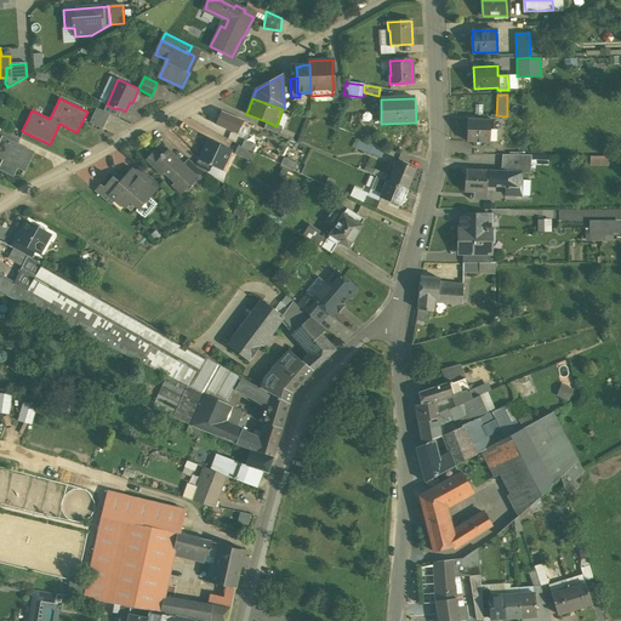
[(117,109),(107,104),(103,112),(109,114),(118,118),(121,109),(117,108),(117,109)]
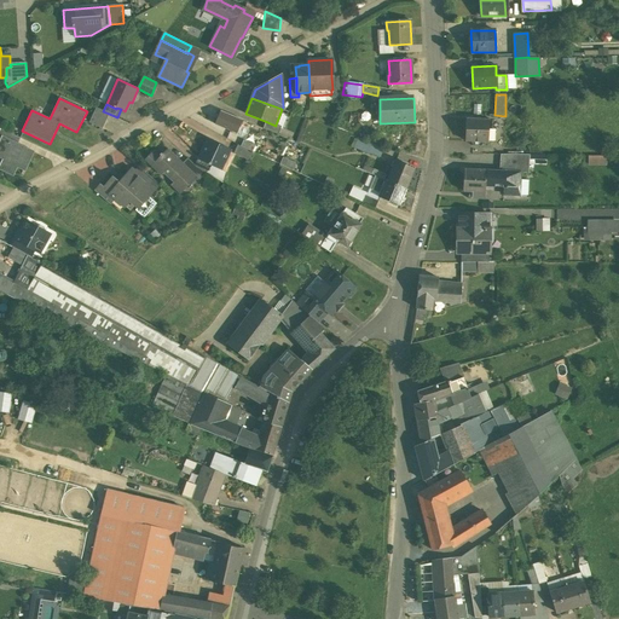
[(103,111),(96,108),(90,122),(102,129),(109,114),(103,111)]
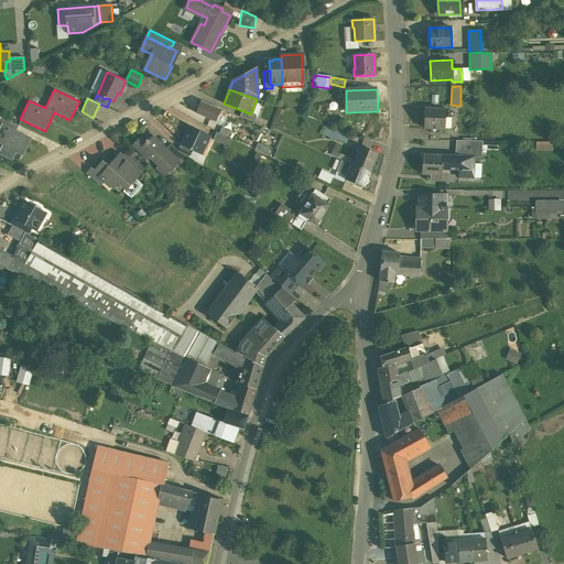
[(216,121),(221,109),(201,101),(196,114),(216,121)]
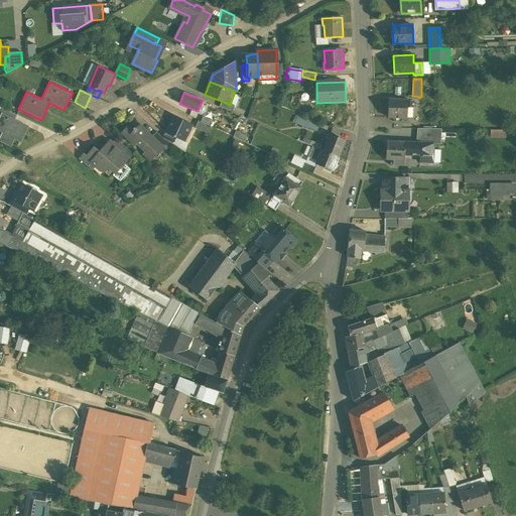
[(408,100),(388,99),(388,117),(394,118),(393,121),(406,122),(408,100)]
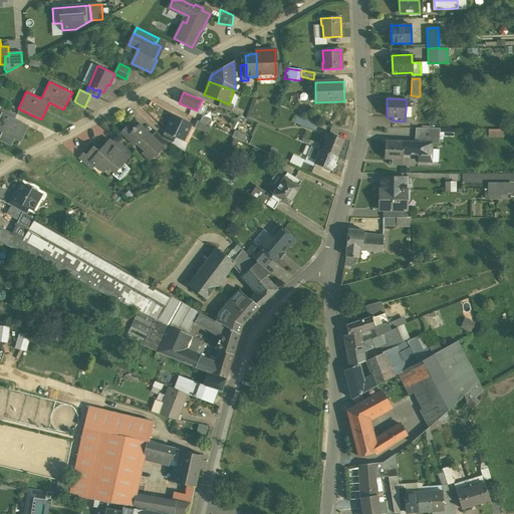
[(229,103),(229,104),(220,100),(218,106),(231,111),(234,105),(229,103)]
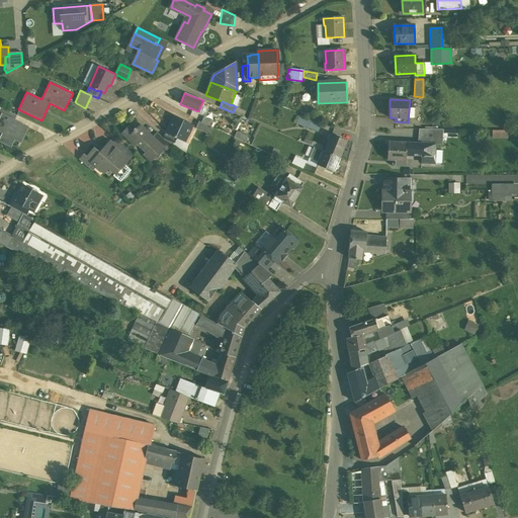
[(17,115),(0,107),(0,114),(2,116),(2,115),(14,121),(17,115)]
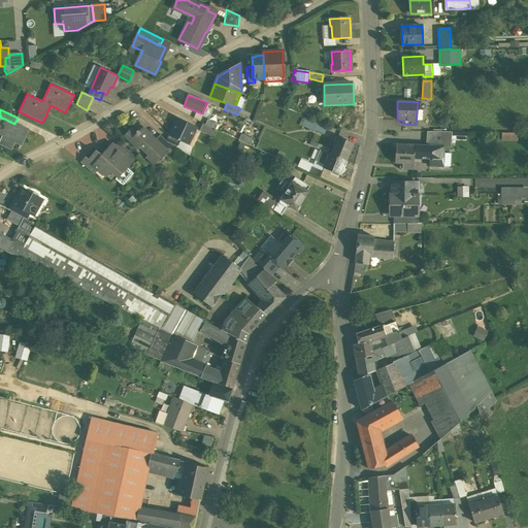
[(14,124),(2,118),(2,119),(0,122),(0,133),(4,135),(0,142),(0,143),(10,149),(14,141),(21,144),(28,130),(14,124)]
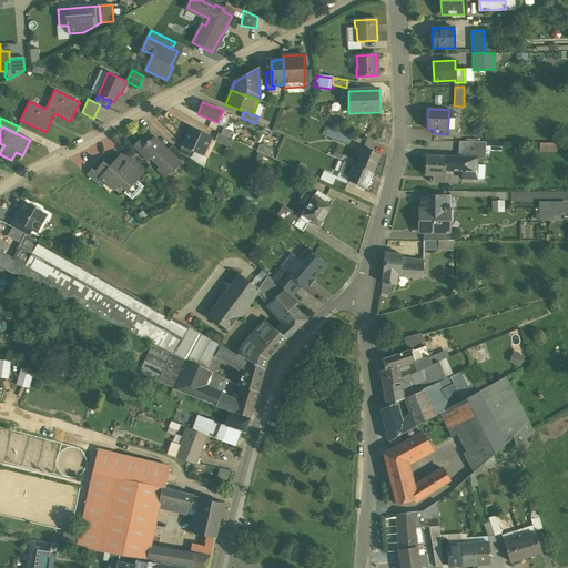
[(352,135),(328,127),(325,135),(340,142),(340,140),(350,144),(352,135)]
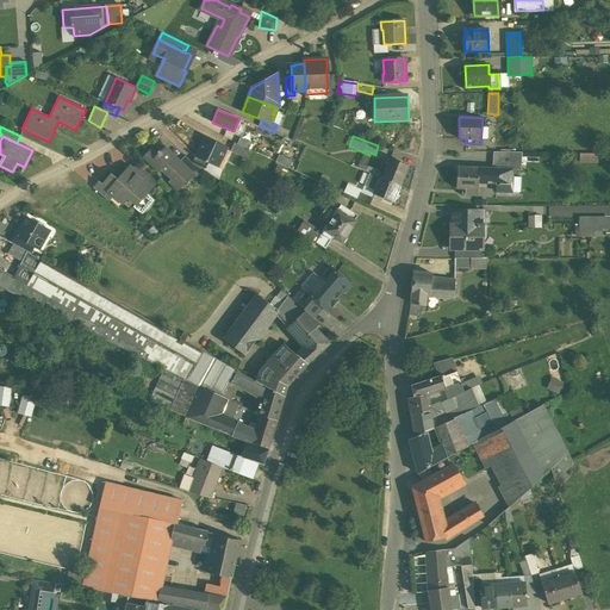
[(226,147),(205,137),(195,156),(195,157),(209,163),(217,167),(226,147)]
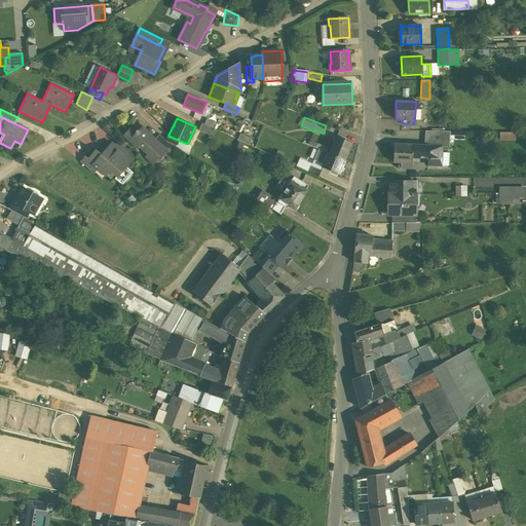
[(208,119),(204,124),(215,128),(217,123),(208,119)]
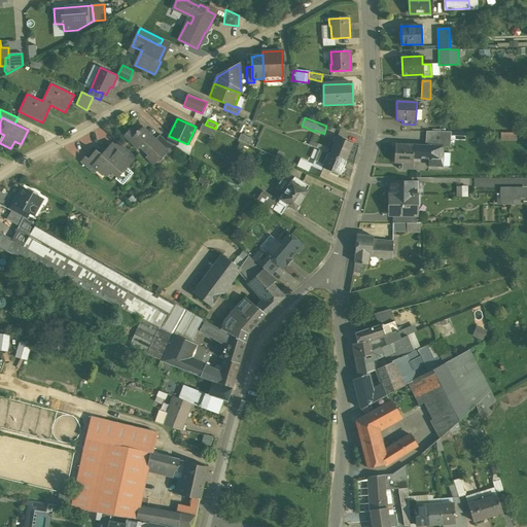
[(205,125),(202,124),(199,131),(212,137),(215,129),(205,125)]
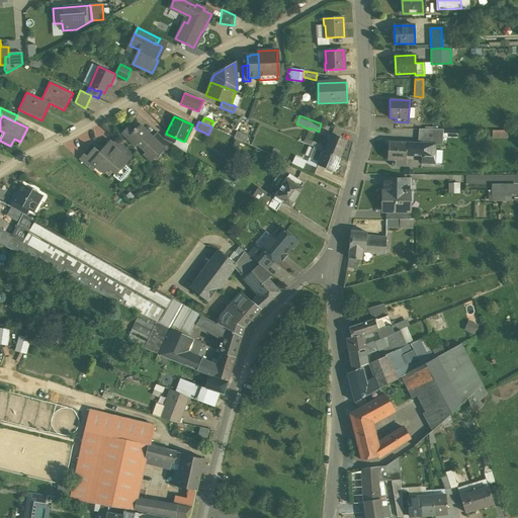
[(164,148),(140,124),(135,131),(126,139),(135,147),(139,143),(148,150),(142,157),(149,164),(151,162),(151,161),(156,156),(157,156),(164,148)]
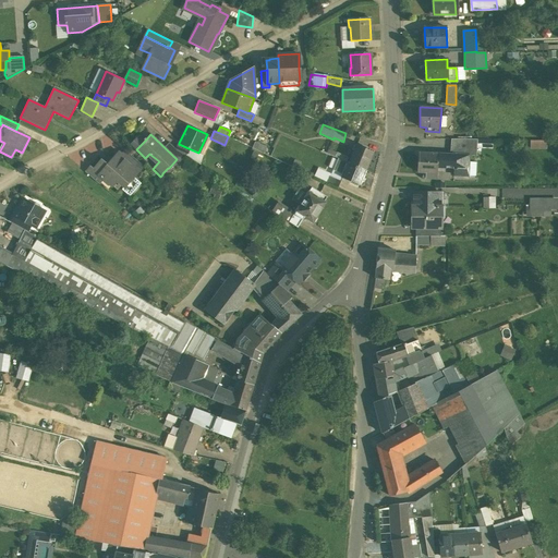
[(138,135),(131,144),(136,149),(145,141),(138,135)]
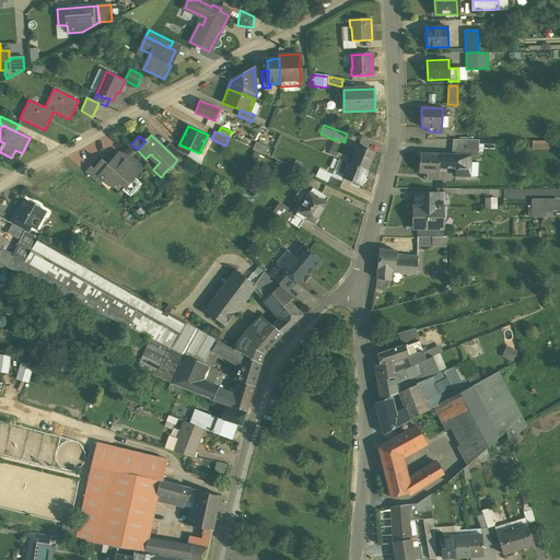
[(468,140),(462,140),(462,148),(452,148),(452,155),(467,156),(468,140)]
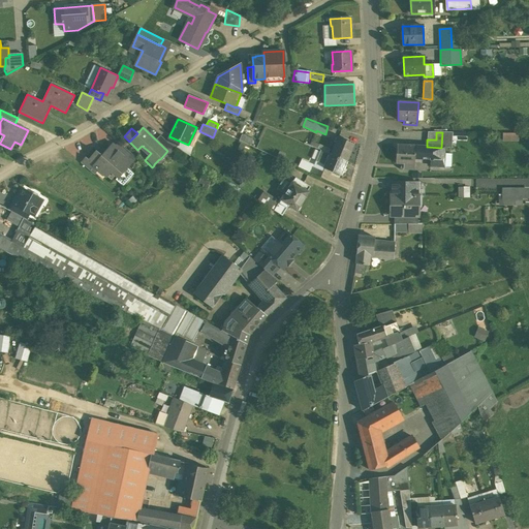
[(453,132),(442,132),(441,148),(444,148),(452,148),(453,132)]
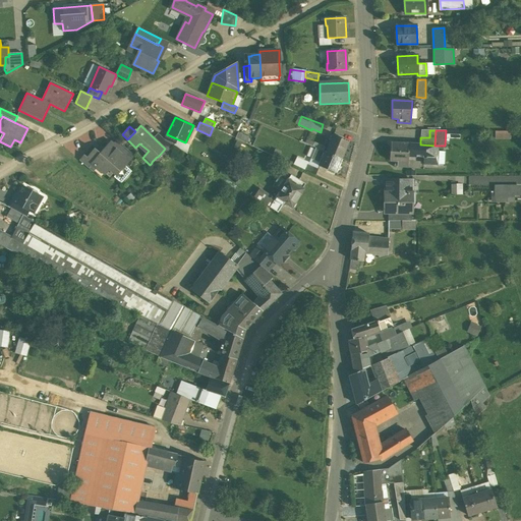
[(178,139),(167,134),(167,133),(163,138),(165,139),(173,146),(178,139)]
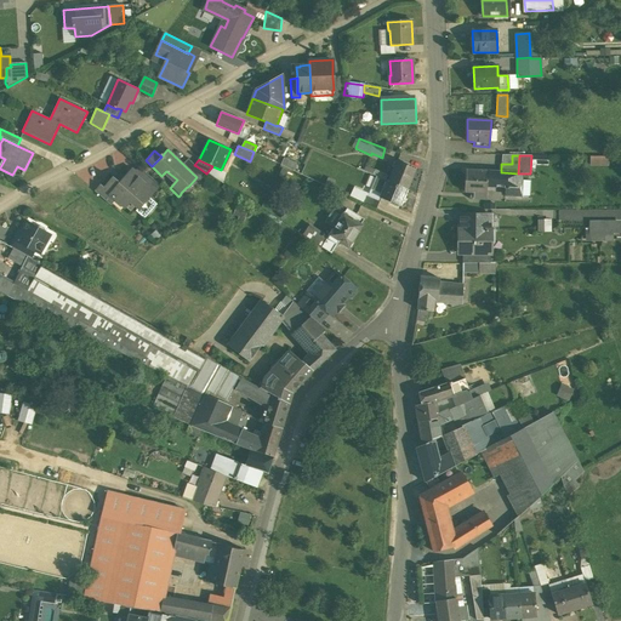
[(415,169),(397,161),(388,182),(406,189),(415,169)]
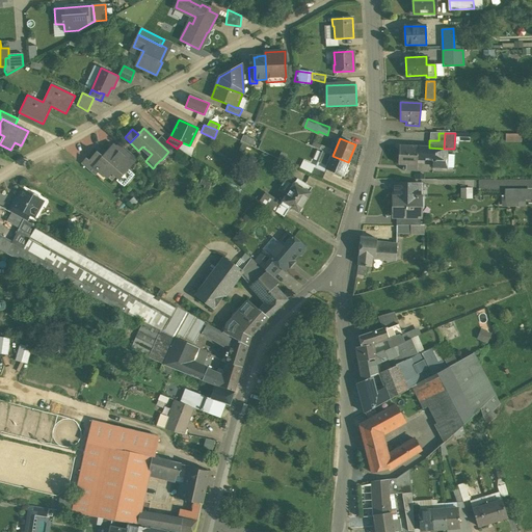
[(132,155),(120,143),(115,148),(128,159),(132,155)]
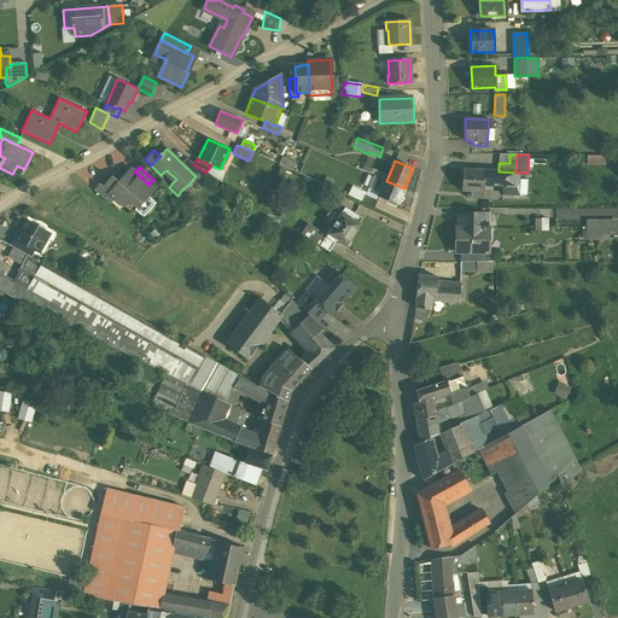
[(123,178),(118,174),(115,179),(112,176),(104,187),(103,188),(115,198),(124,207),(130,200),(139,208),(153,190),(149,185),(134,172),(130,169),(123,178)]
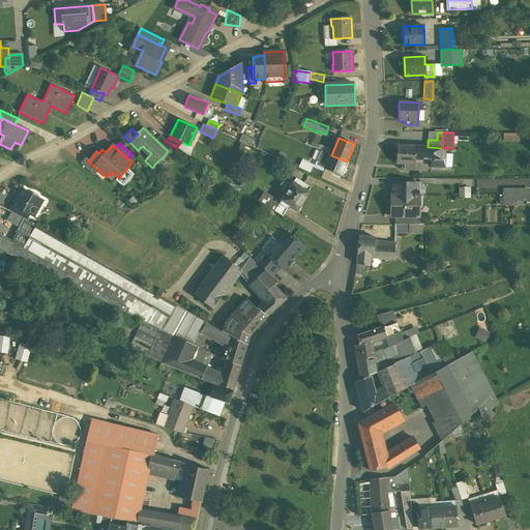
[(416,146),(398,145),(396,157),(395,160),(396,164),(399,165),(402,164),(404,165),(404,170),(415,170),(415,156),(416,146)]
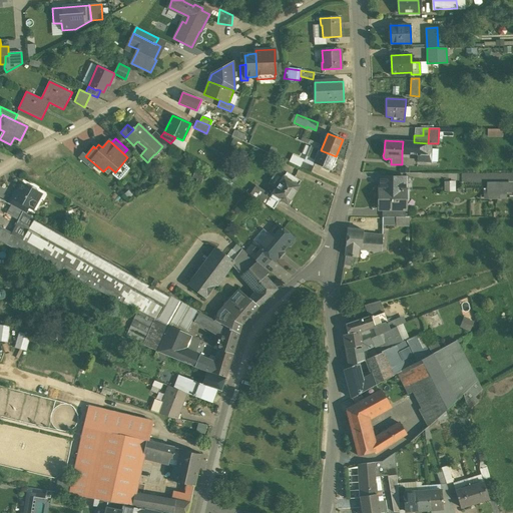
[(414,142),(403,141),(402,151),(408,151),(407,154),(418,154),(417,161),(430,161),(431,143),(428,143),(414,142)]
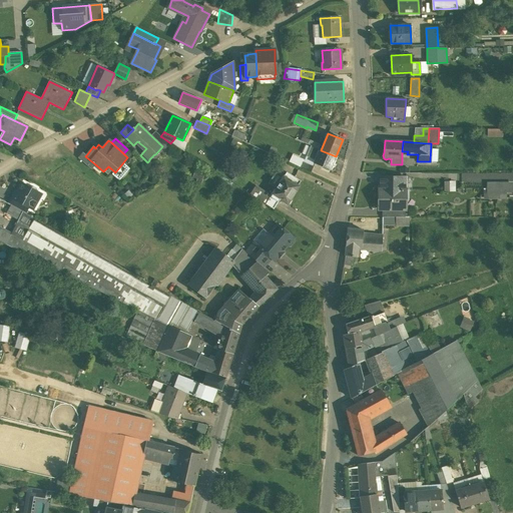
[(321,150),(320,149),(314,163),(331,170),(336,156),(321,150)]
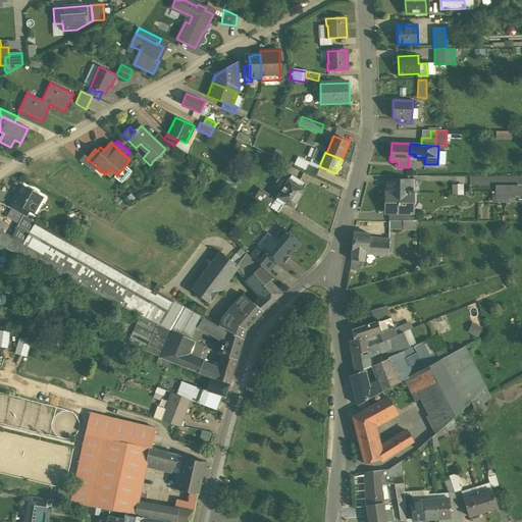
[(85,155),(80,161),(93,172),(97,167),(87,159),(88,158),(85,155)]
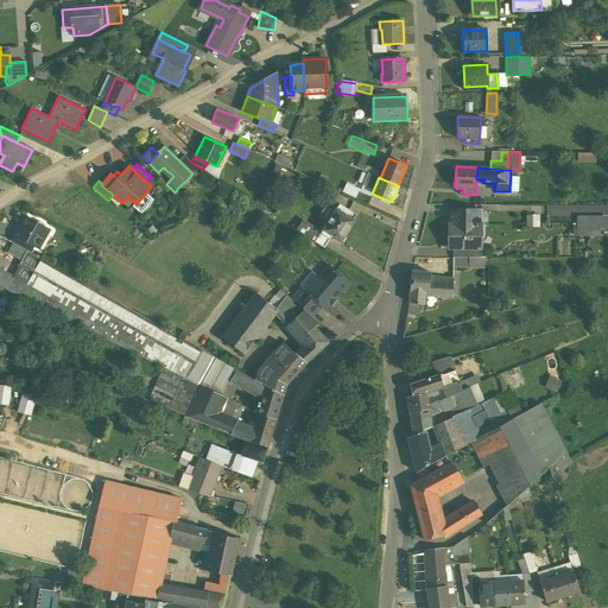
[(372,197),(359,191),(355,198),(368,204),(372,197)]
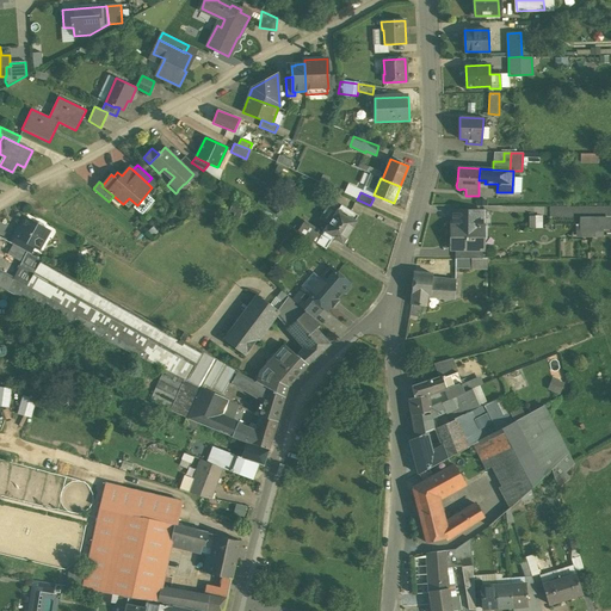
[(347,216),(338,210),(322,234),(322,235),(331,241),(333,238),(337,240),(337,241),(340,244),(345,244),(347,240),(346,238),(356,222),(355,221),(358,216),(351,211),(347,216)]
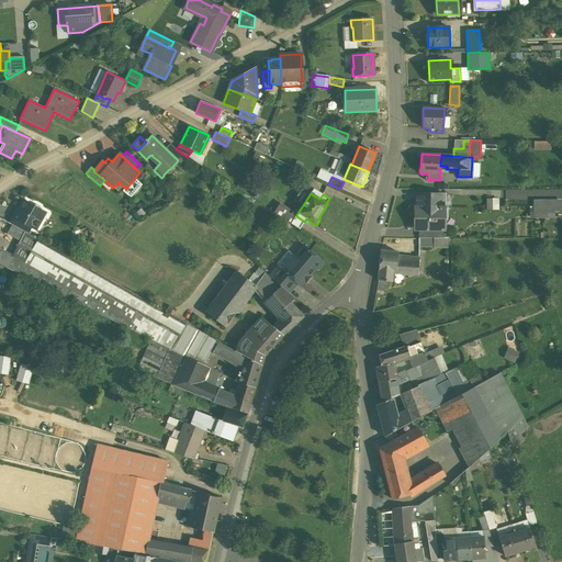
[(445,194),(415,194),(415,208),(445,208),(445,194)]
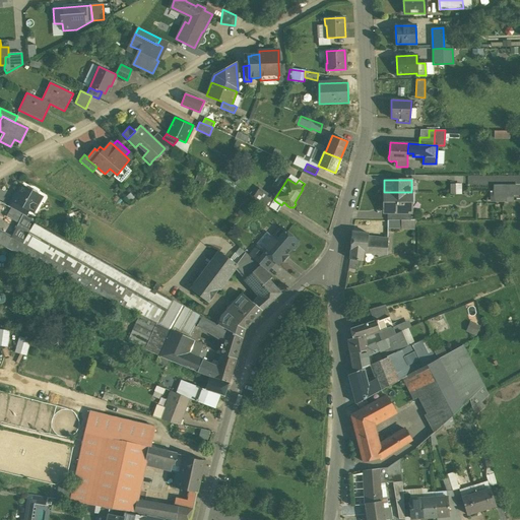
[(450,184),(450,194),(461,194),(461,184),(450,184)]
